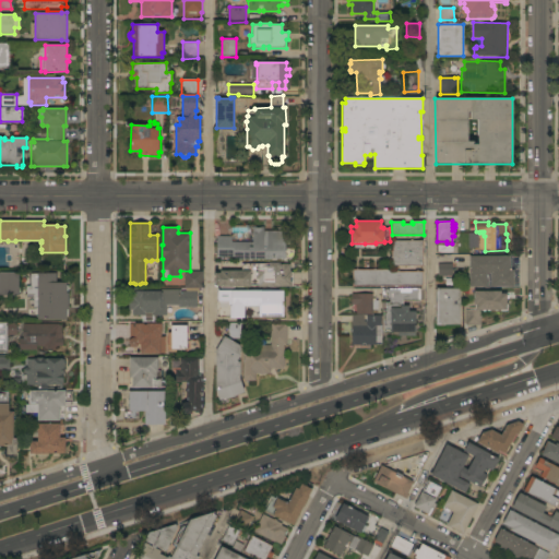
[(216,237),(230,236),(230,242),(252,242),(252,227),(256,227),(256,228),(260,228),(260,227),(263,227),(263,232),(285,232),(285,244),(286,247),(293,247),(294,253),(293,258),(286,258),(286,260),(281,260),(281,259),(277,259),(240,260),(236,261),(236,260),(234,260),(234,257),(216,257),(216,237)]
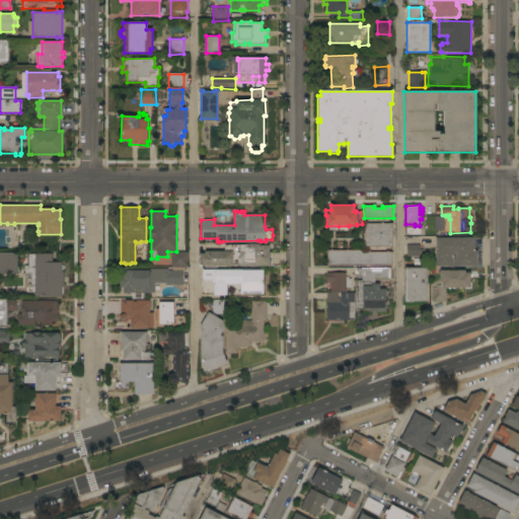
[(444,230),(435,230),(435,216),(444,216),(444,230)]
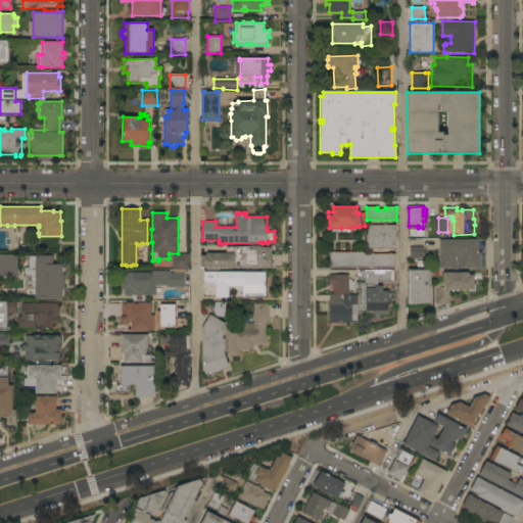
[(395,249),(367,249),(367,246),(366,246),(366,230),(367,230),(367,225),(395,225),(395,249)]
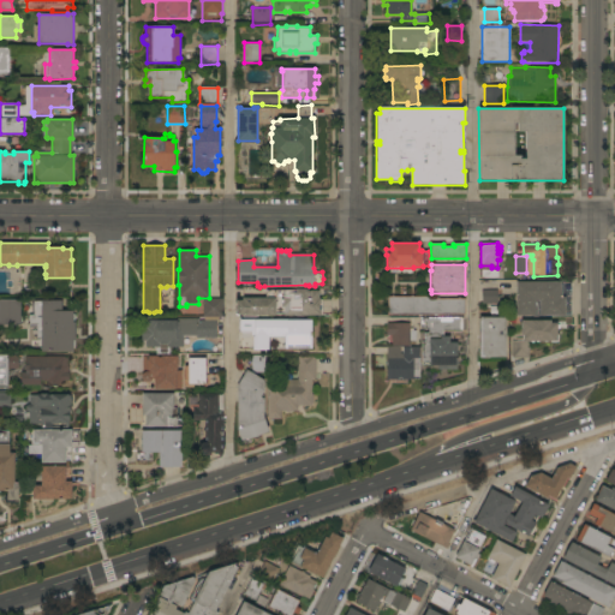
[(482,270),(499,270),(499,280),(482,280),(482,270)]
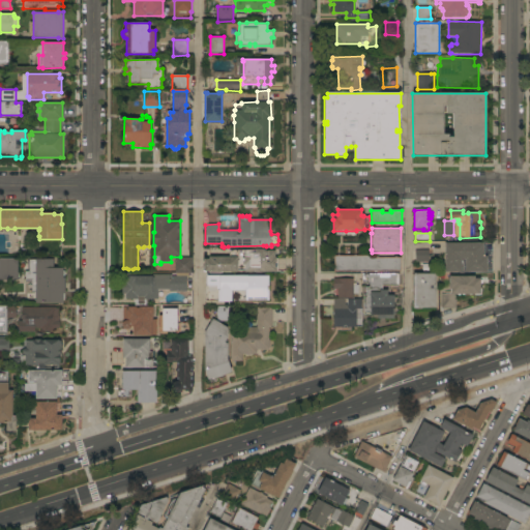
[(483,242),(483,243),(492,243),(492,270),(487,270),(487,272),(465,272),(465,260),(461,260),(462,272),(444,272),(444,243),(483,242)]
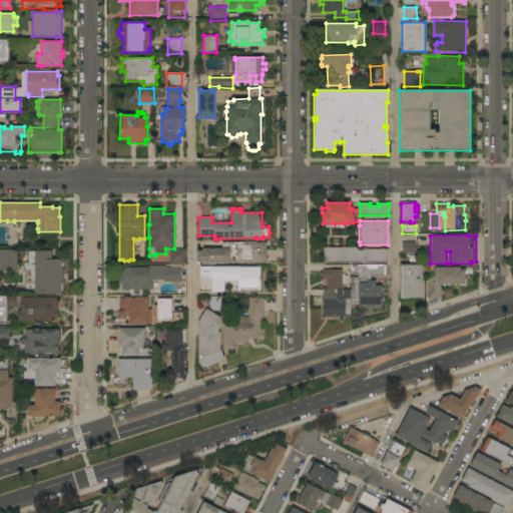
[(246,242),(246,240),(257,241),(257,242),(266,242),(266,249),(267,249),(267,250),(269,250),(269,262),(268,262),(268,264),(252,264),(246,264),(236,264),(236,262),(229,262),(229,264),(214,264),(214,265),(212,265),(212,267),(261,268),(260,292),(237,291),(223,291),(223,293),(212,292),(212,294),(198,293),(198,265),(201,265),(201,263),(197,263),(197,250),(202,250),(202,248),(221,248),(221,242),(246,242)]
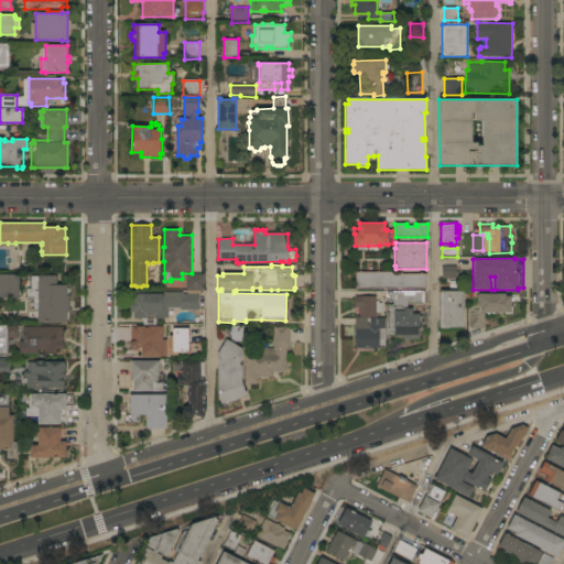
[(456,266),(456,279),(442,279),(442,267),(456,266)]
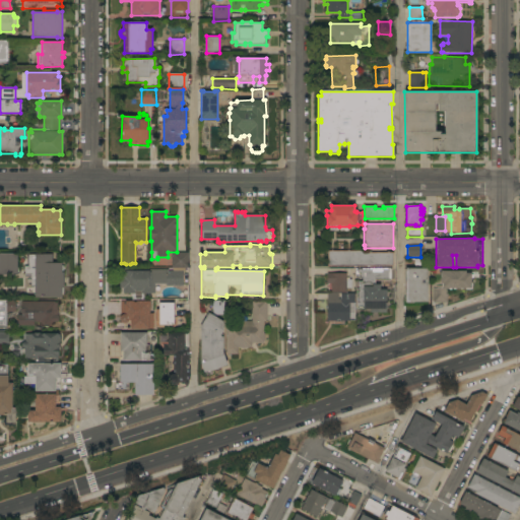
[(329,268),(329,266),(327,266),(327,251),(363,251),(363,253),(393,253),(393,266),(392,266),(392,268),(329,268)]
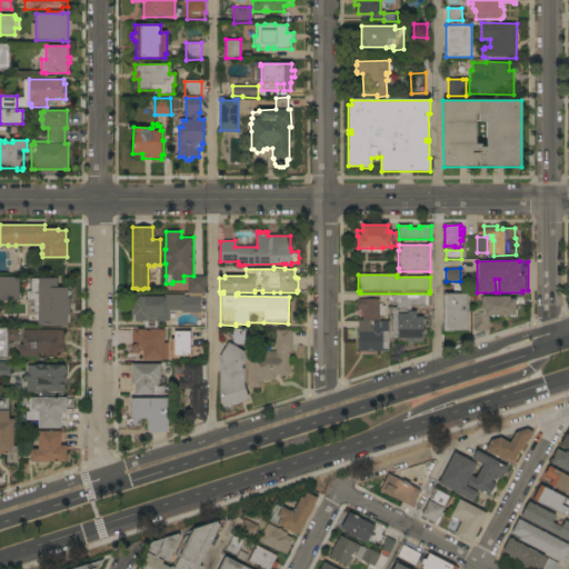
[(0,278),(19,277),(19,301),(0,301),(0,278)]
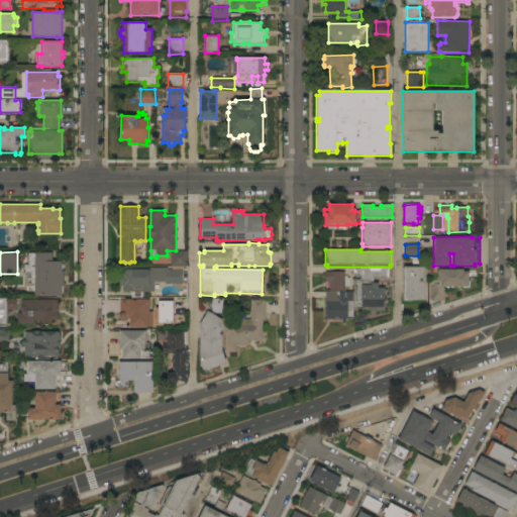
[(187,251),(187,267),(171,267),(171,251),(187,251)]
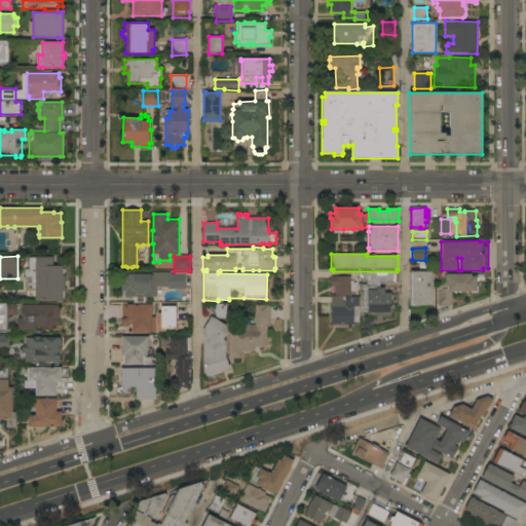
[(35,301),(35,298),(34,298),(34,290),(31,290),(31,277),(26,277),(26,270),(29,270),(29,258),(35,258),(35,257),(52,257),(52,266),(63,266),(63,269),(64,269),(64,275),(65,275),(65,292),(64,292),(64,298),(63,298),(63,301),(35,301)]
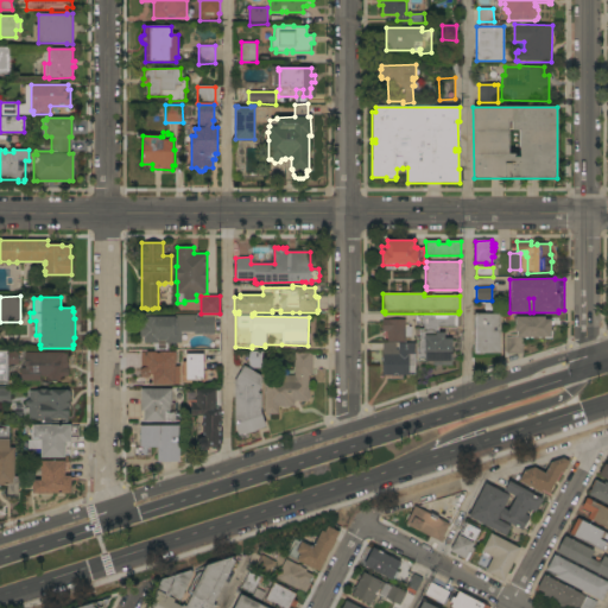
[(485,353),(485,354),(474,354),(474,353),(473,315),(474,315),(474,314),(500,314),(500,353),(485,353)]
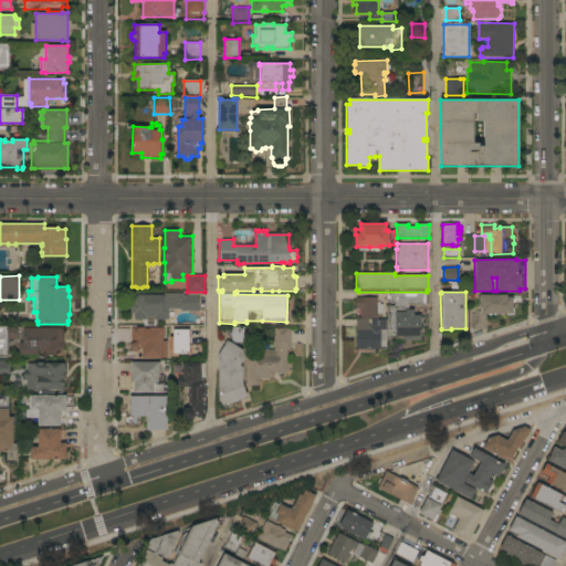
[(154,320),(154,317),(146,317),(146,320),(145,320),(145,324),(139,324),(139,320),(134,320),(134,314),(130,314),(130,301),(134,301),(134,295),(156,295),(156,294),(182,294),(182,295),(199,295),(199,311),(180,311),(180,310),(168,310),(168,320),(154,320)]
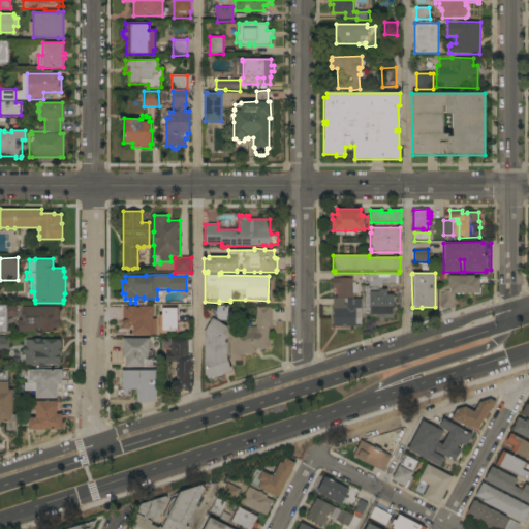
[(397,275),(397,285),(380,285),(380,290),(385,290),(385,294),(394,294),(394,315),(393,315),(393,318),(383,318),(383,315),(370,315),(370,313),(363,313),(363,294),(366,294),(366,287),(370,287),(370,283),(361,282),(361,275),(397,275)]
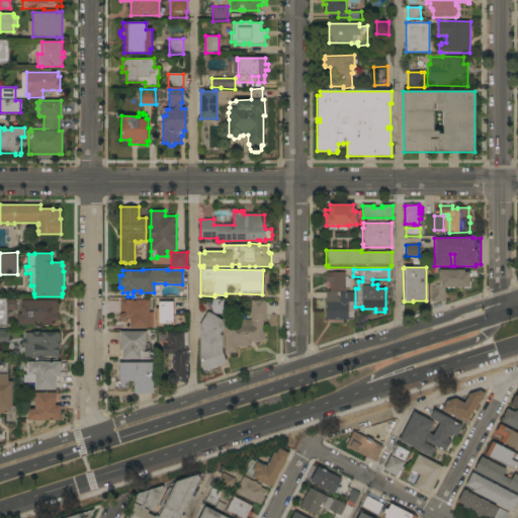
[(464,270),(464,272),(469,272),(469,273),(471,273),(471,277),(469,277),(469,282),(469,288),(463,288),(463,287),(453,287),(453,288),(451,288),(451,287),(449,287),(449,288),(447,288),(447,287),(445,287),(445,301),(431,301),(431,287),(441,287),(441,283),(439,283),(439,270),(464,270)]
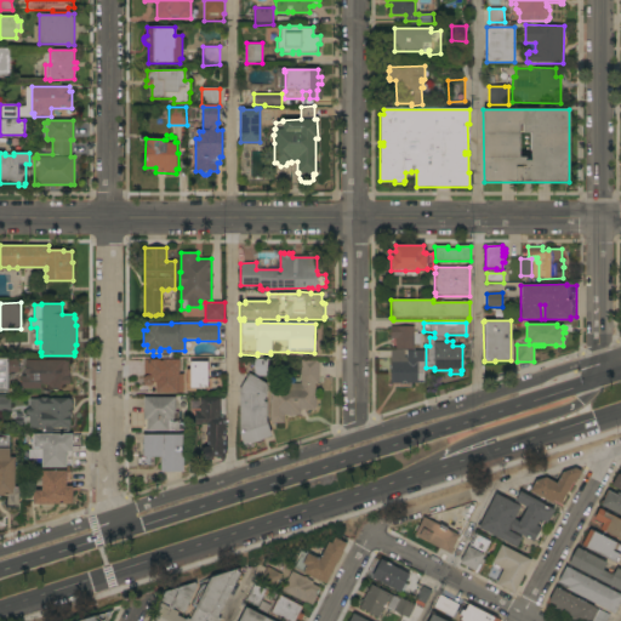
[(414,326),(414,332),(417,332),(417,334),(420,334),(420,345),(414,345),(414,349),(396,349),(396,339),(391,339),(391,326),(414,326)]
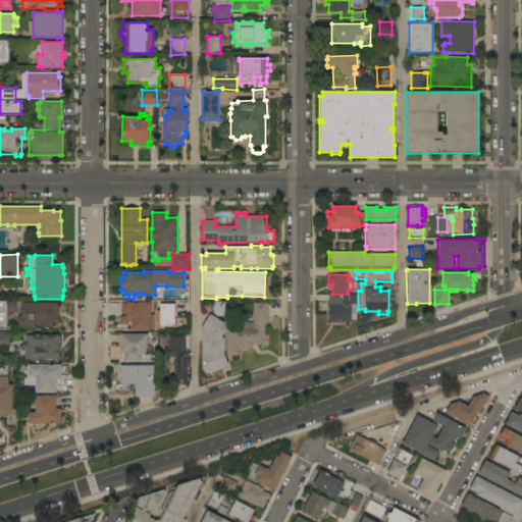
[(328,295),(341,295),(341,301),(342,301),(342,295),(356,295),(356,305),(351,305),(351,322),(343,322),(343,323),(328,323),(328,319),(328,295)]
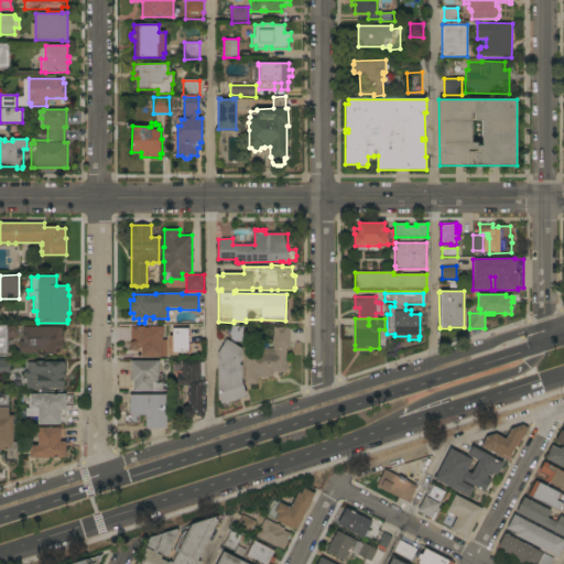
[(0,326),(8,326),(8,325),(17,325),(17,338),(8,338),(8,350),(8,356),(0,356),(0,326)]
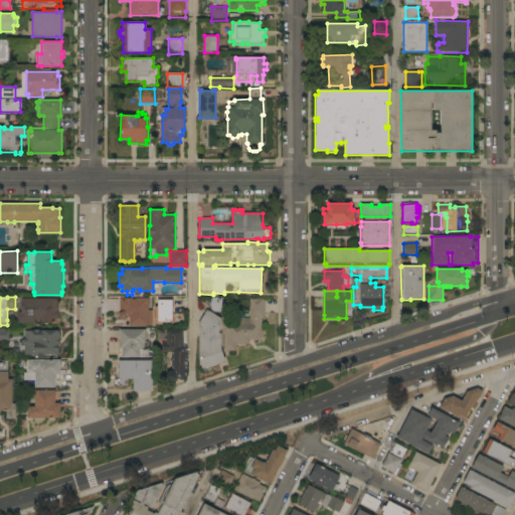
[(222,312),(211,312),(210,305),(211,298),(221,298),(222,312)]
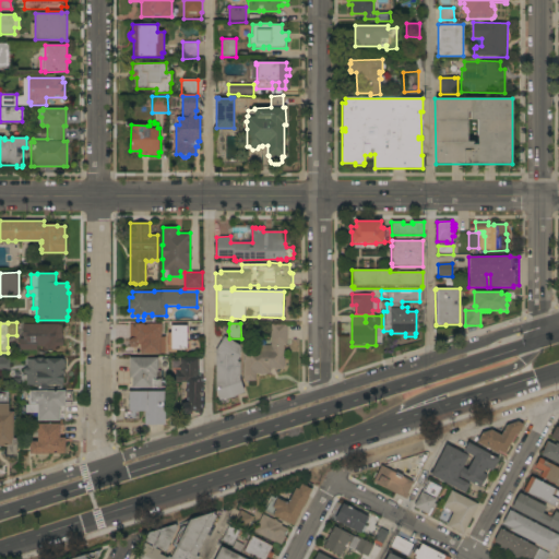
[(61,324),(61,328),(62,328),(62,332),(61,332),(61,333),(62,333),(62,339),(63,339),(62,347),(57,346),(51,352),(49,352),(44,346),(36,346),(36,351),(19,351),(19,342),(16,342),(16,339),(20,339),(23,339),(23,324),(61,324)]
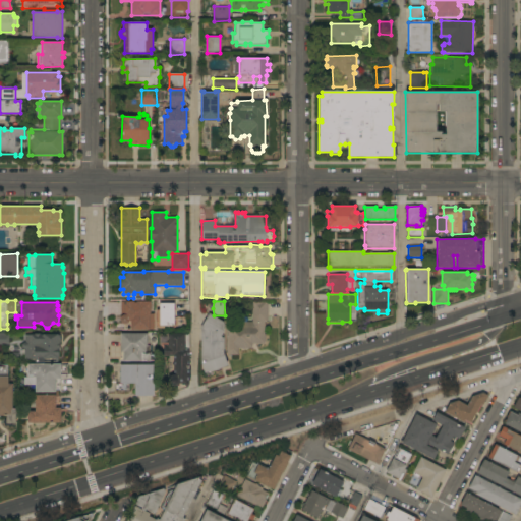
[(251,322),(252,302),(268,302),(268,322),(267,322),(265,322),(265,334),(266,334),(265,341),(265,344),(252,344),(252,348),(248,348),(248,349),(239,349),(239,348),(238,348),(238,355),(226,355),(227,325),(239,325),(239,322),(251,322)]
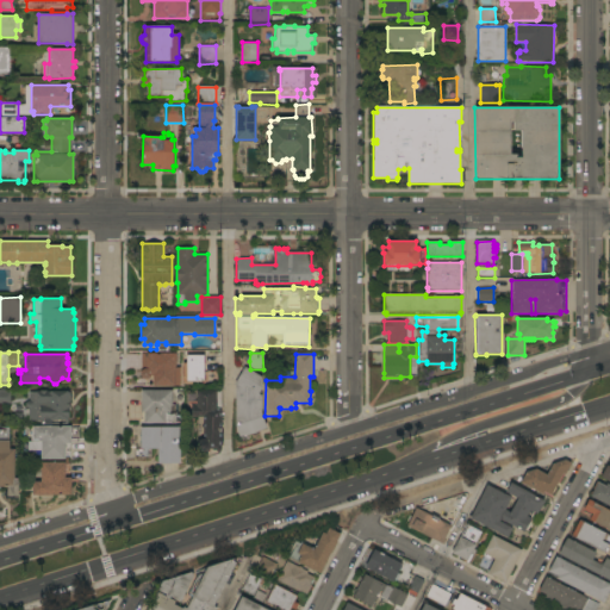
[(204,383),(186,381),(186,378),(182,378),(182,372),(186,372),(187,355),(204,355),(204,383)]
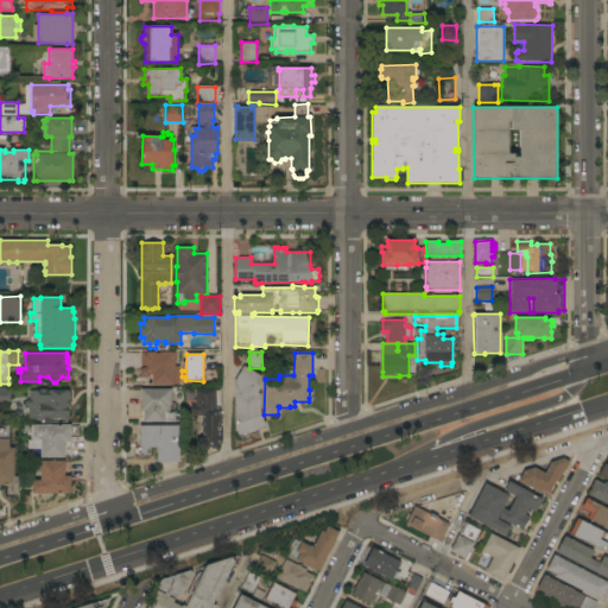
[(244,366),(260,377),(261,387),(258,392),(261,394),(261,412),(266,426),(253,432),(238,436),(235,425),(234,382),(244,366)]
